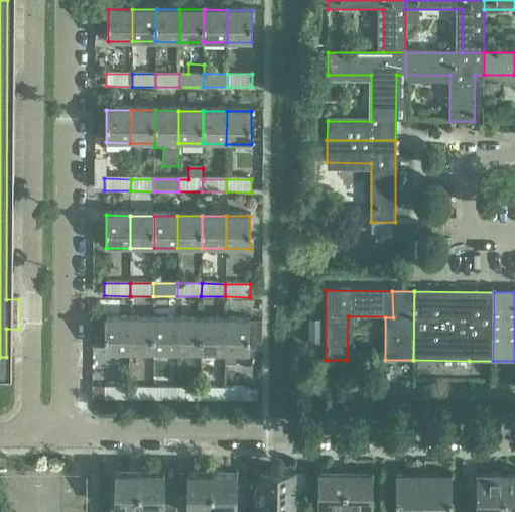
[(105,353),(129,353),(129,321),(105,321),(105,353)]
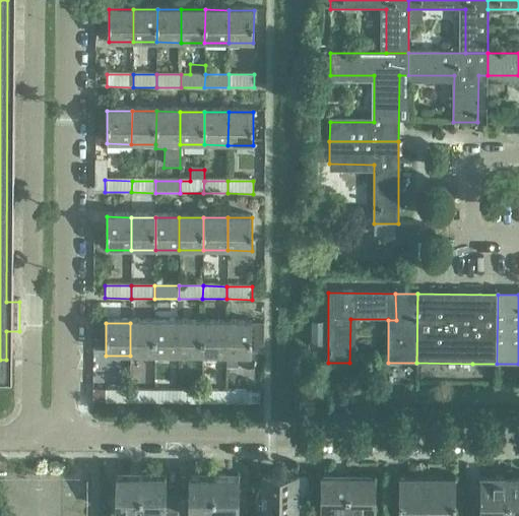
[(130,323),(130,356),(154,356),(154,323),(130,323)]
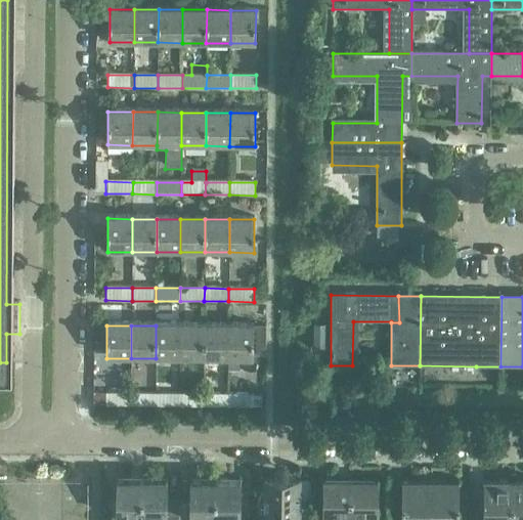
[(156,358),(179,358),(180,326),(156,326),(156,358)]
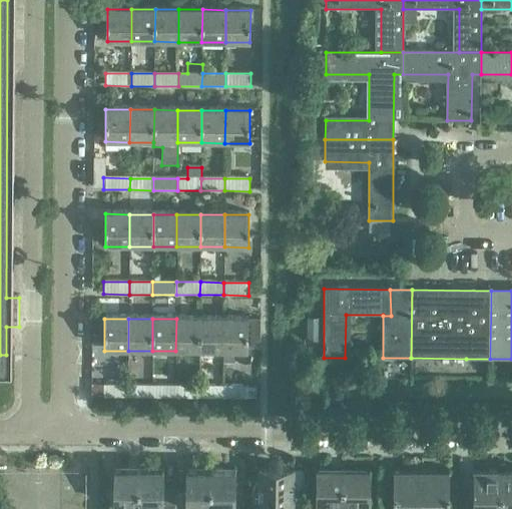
[(175,351),(199,351),(199,319),(176,319),(175,351)]
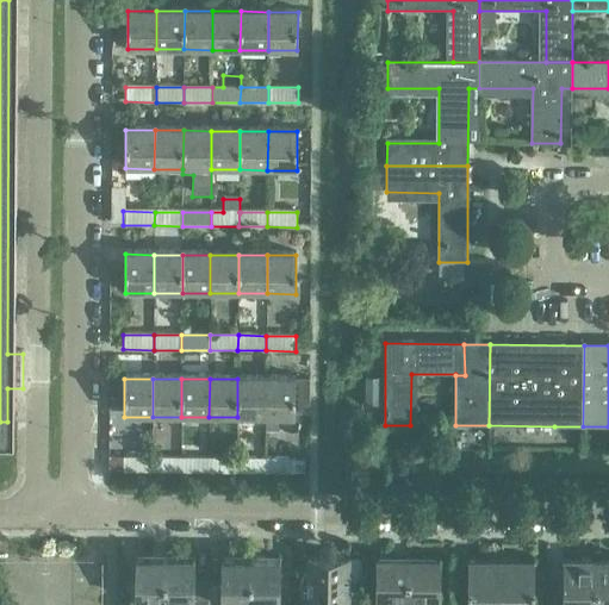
[(237,417),(266,417),(266,379),(237,379),(237,417)]
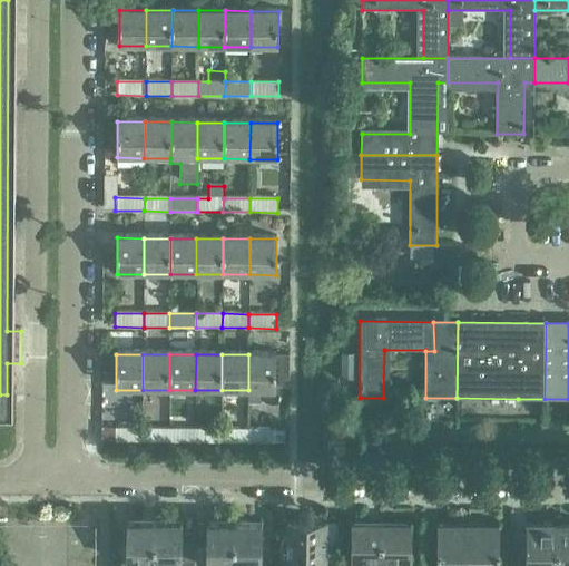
[(275,354),(248,354),(248,390),(248,408),(261,408),(261,390),(275,390),(275,354)]
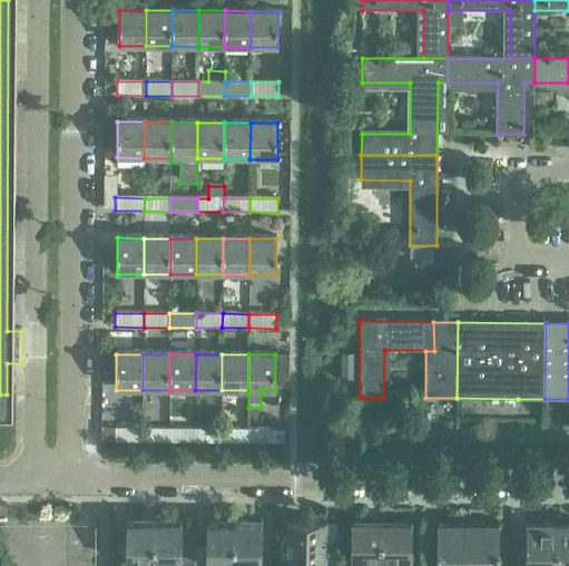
[(143,443),(143,428),(114,428),(113,442),(143,443)]
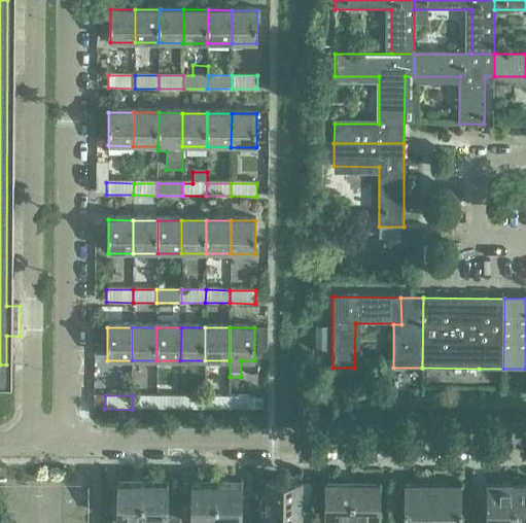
[(156,395),(132,395),(132,410),(155,410),(156,395)]
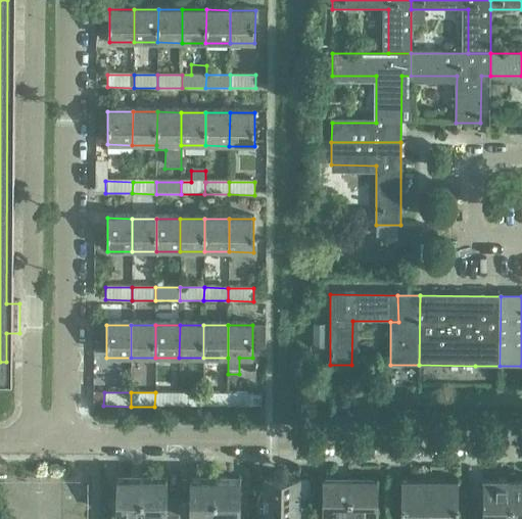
[(179,407),(179,393),(155,392),(154,407),(179,407)]
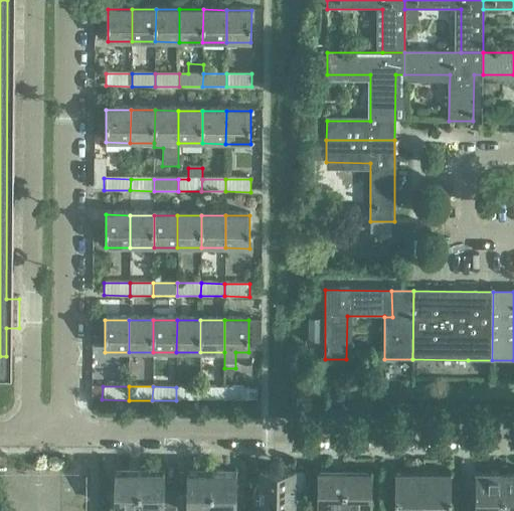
[(200,387),(176,387),(176,400),(200,400),(200,387)]
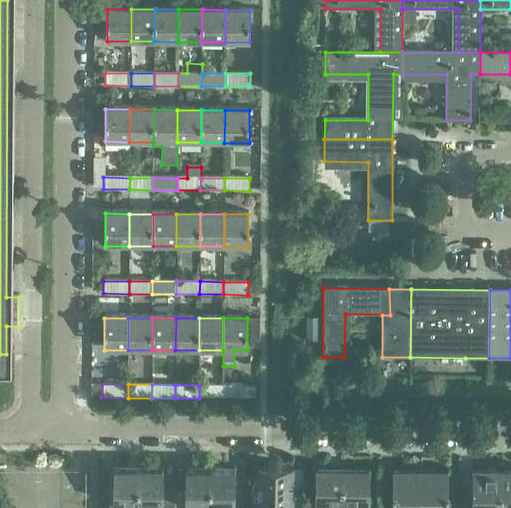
[(222,398),(222,385),(199,385),(199,398),(222,398)]
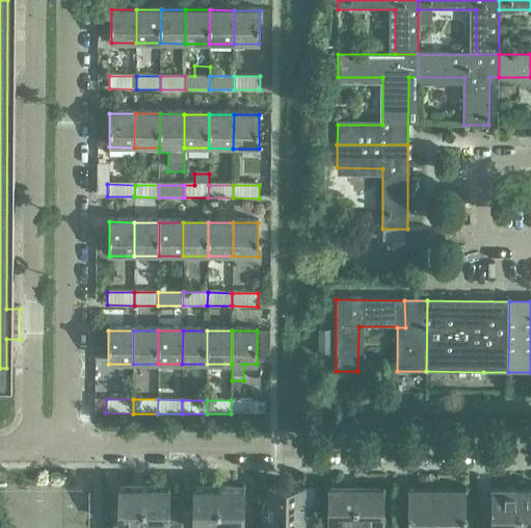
[(257,400),(231,400),(231,414),(256,415),(257,400)]
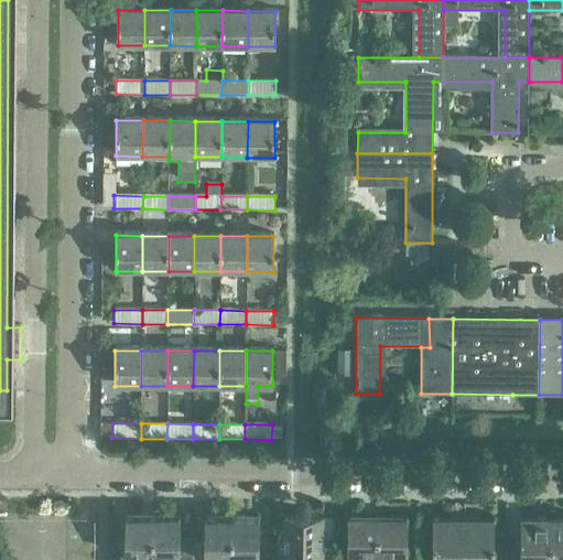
[(152,559),(152,518),(126,517),(126,559),(152,559)]
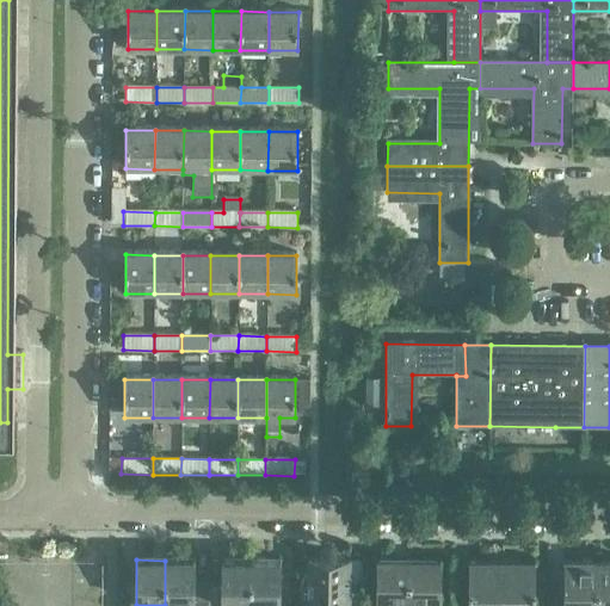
[(208,605),(208,587),(193,587),(193,561),(165,561),(165,605),(208,605)]
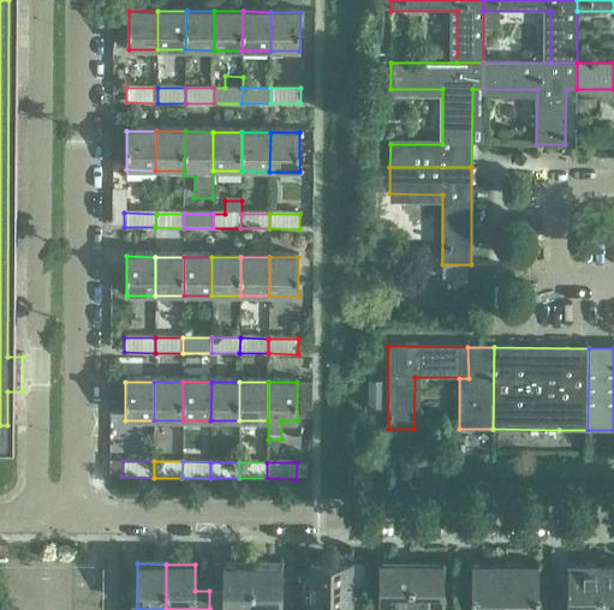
[(252,609),(254,564),(225,564),(224,591),(209,591),(209,609),(252,609)]
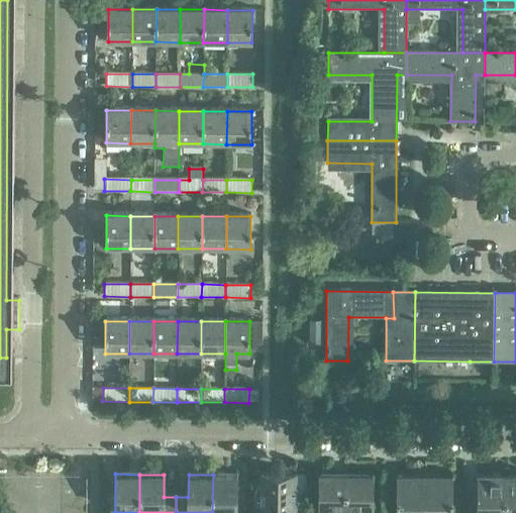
[(237,475),(213,475),(212,512),(236,512),(237,475)]
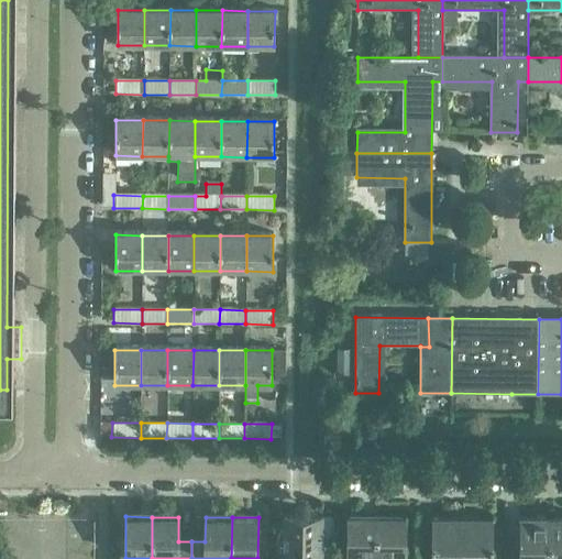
[(322,558),(322,555),(334,555),(334,540),(322,540),(322,518),(285,518),(284,547),(277,547),(276,556),(276,558),(322,558)]
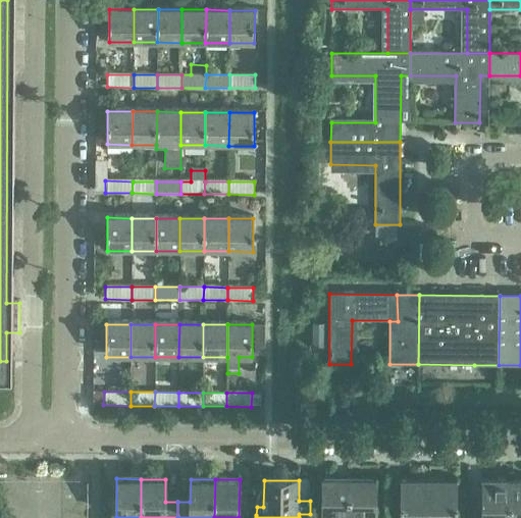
[(349,517),(350,480),(323,480),(322,517),(349,517)]
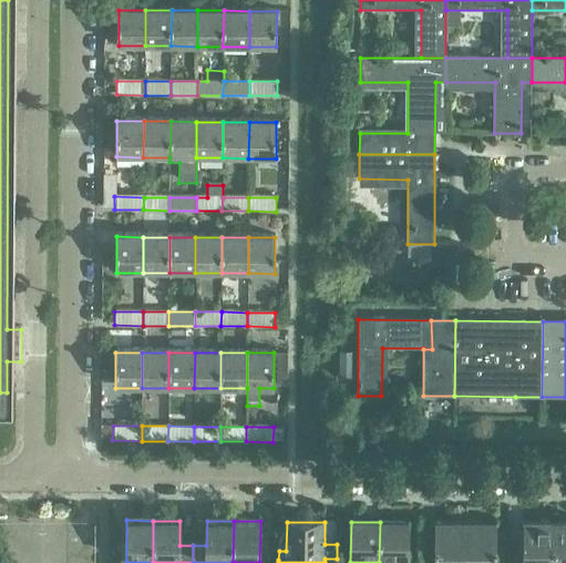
[(407,562),(408,523),(380,522),(379,562),(407,562)]
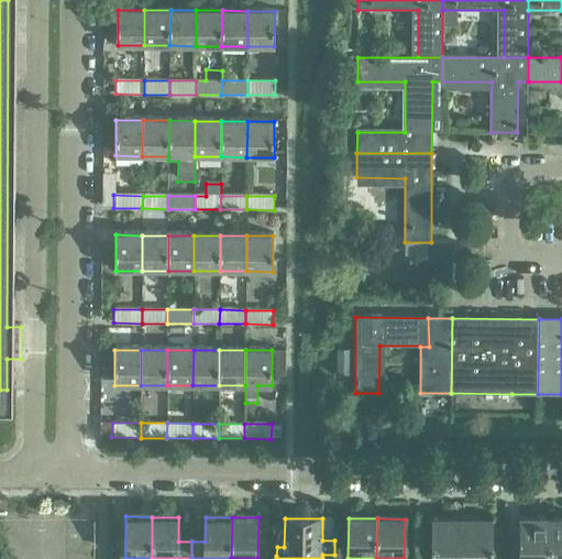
[(461,558),(462,519),(431,519),(430,558),(461,558)]
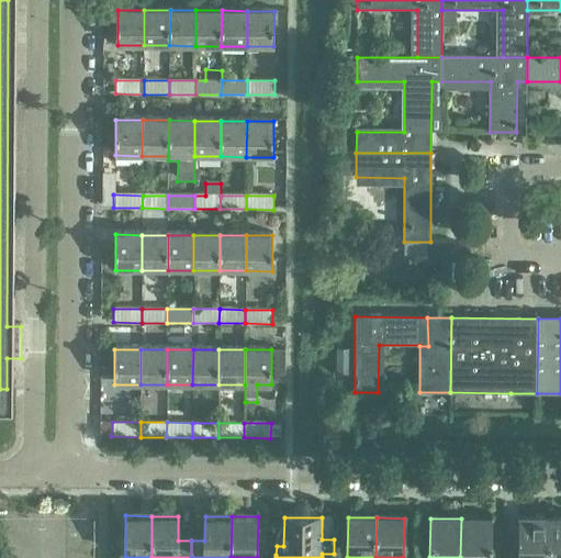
[(461,519),(460,557),(491,557),(492,519),(461,519)]
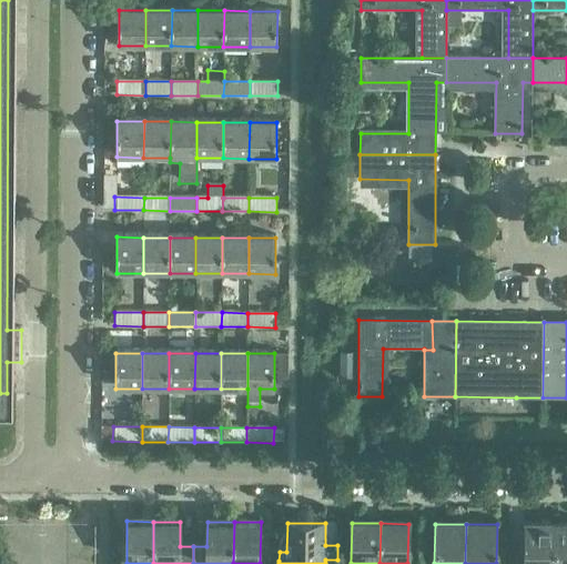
[(554,563),(555,524),(524,524),(523,563),(554,563)]
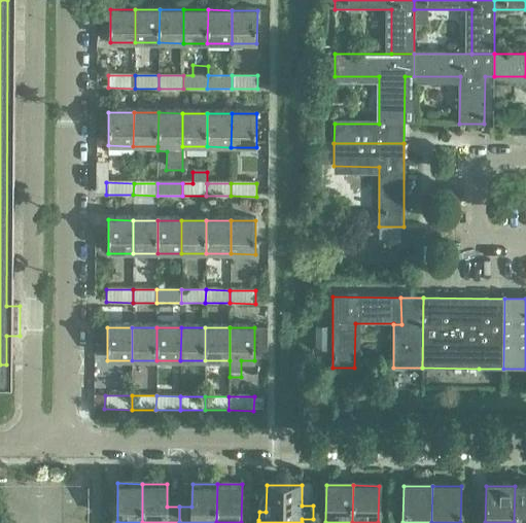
[(525,486),(515,486),(514,522),(525,522),(525,486)]
